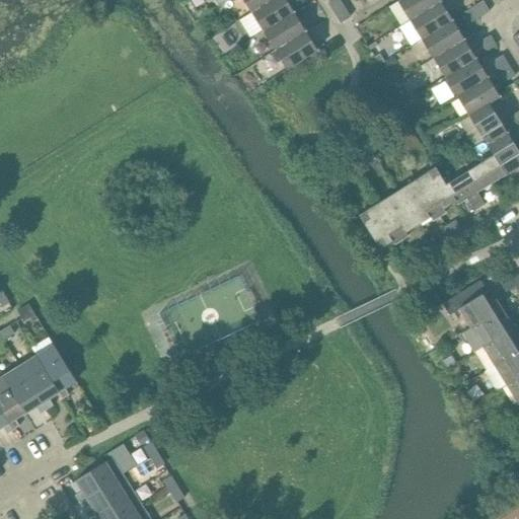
[(243,0),(251,12),(270,0),(243,0)]
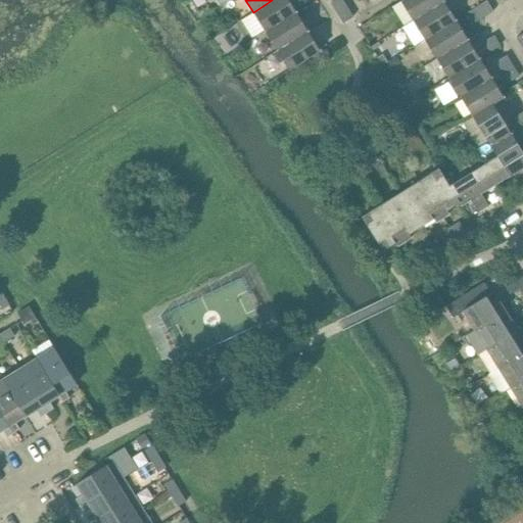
[(288,0),(272,0),(253,12),(265,32),(296,12),(288,0)]
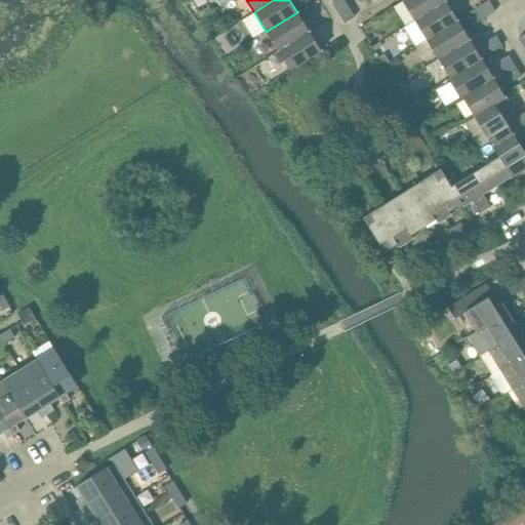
[(345,24),(355,17),(344,0),(336,0),(331,3),(345,24)]
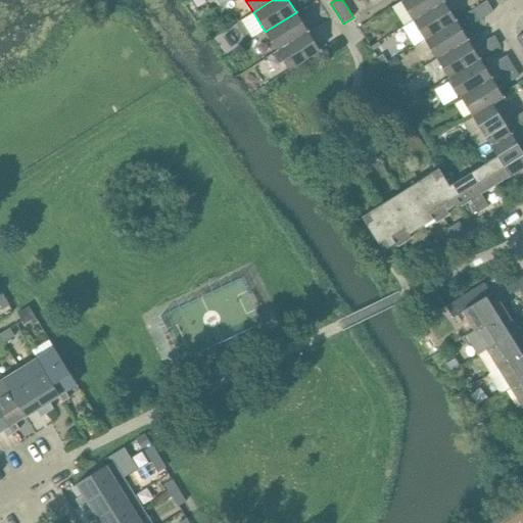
[(443,2),(442,0),(401,0),(400,1),(413,21),(443,2)]
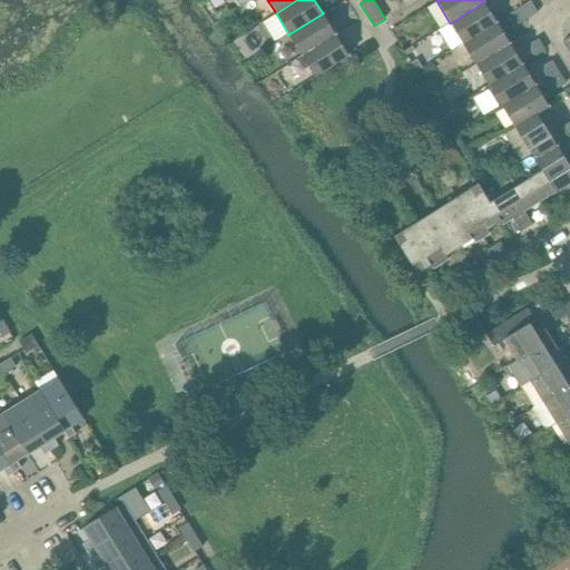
[(509,15),(516,26),(538,12),(530,1),(509,15)]
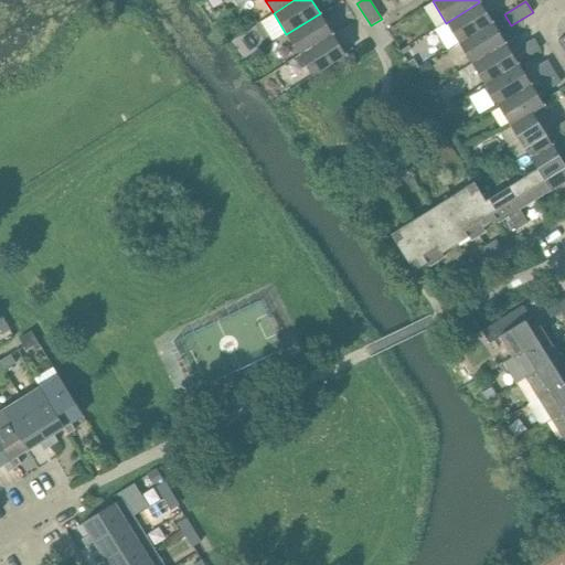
[(492,22),(479,2),(446,23),(458,43),(492,22)]
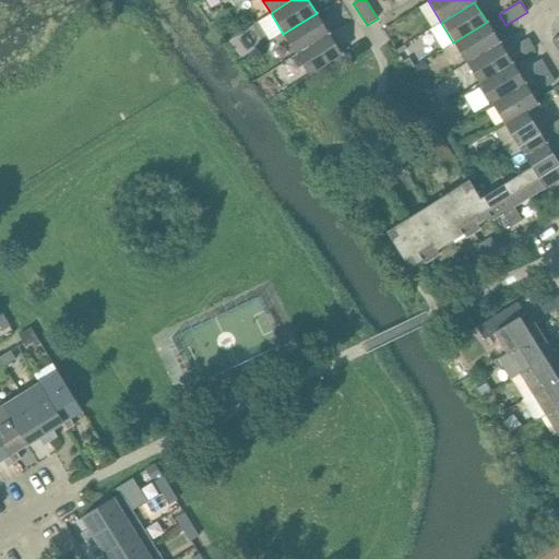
[(329,33),(317,13),(283,34),(296,54),(329,33)]
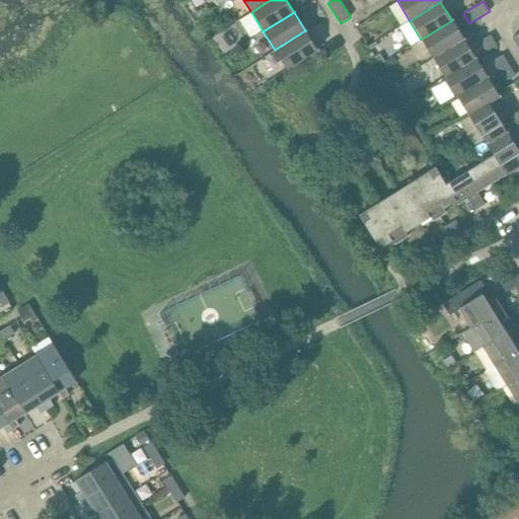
[(452,20),(421,40),(433,59),(464,40),(452,20)]
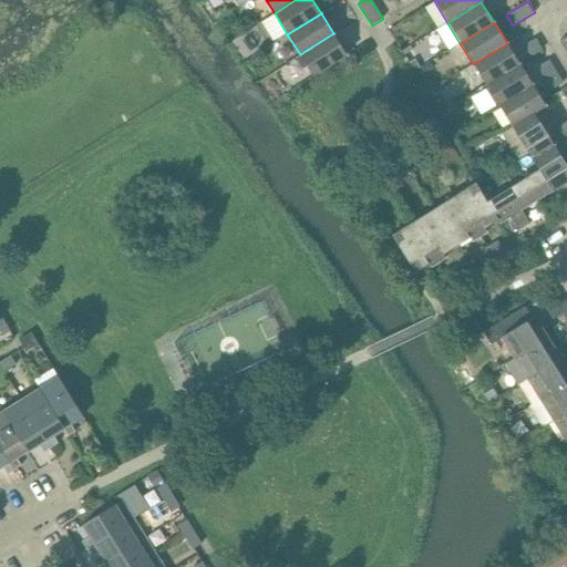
[(333,33),(300,54),(313,75),(347,55),(333,33)]
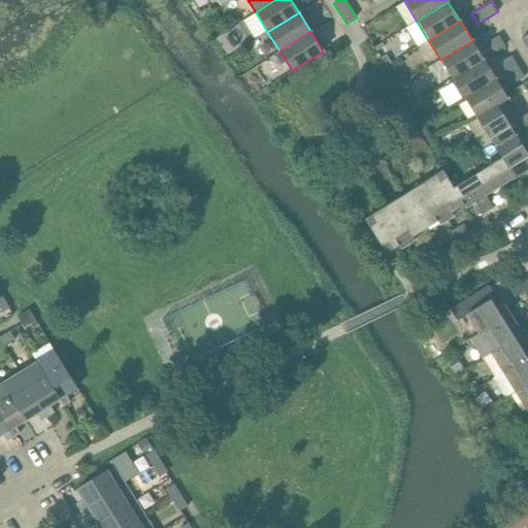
[(505,46),(498,36),(487,43),(493,54),(505,46)]
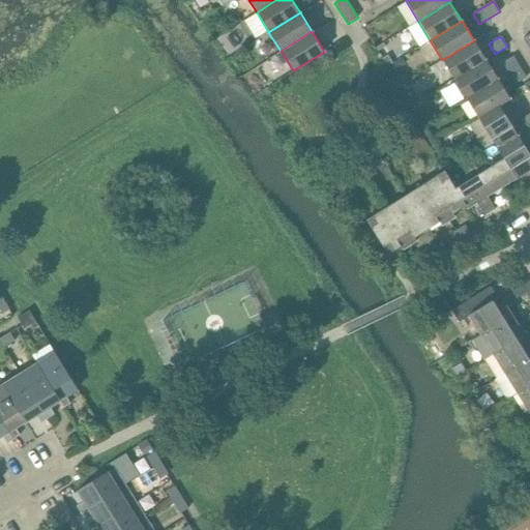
[(486,60),(474,40),(442,60),(454,80),(486,60)]
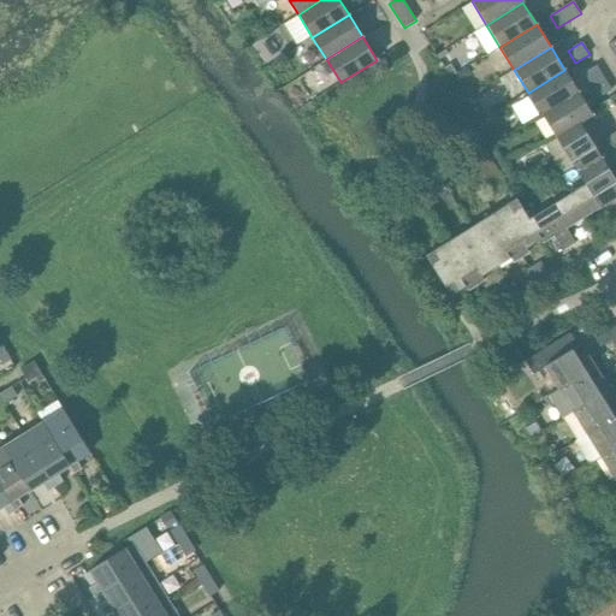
[(603,77),(596,65),(584,72),(591,84),(603,77)]
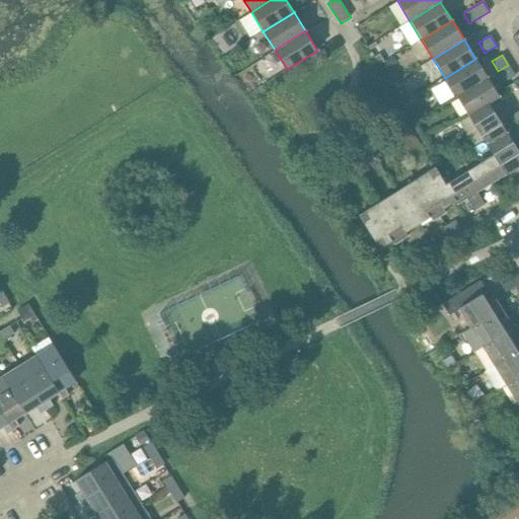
[(488,77),(475,59),(445,78),(456,96),(488,77)]
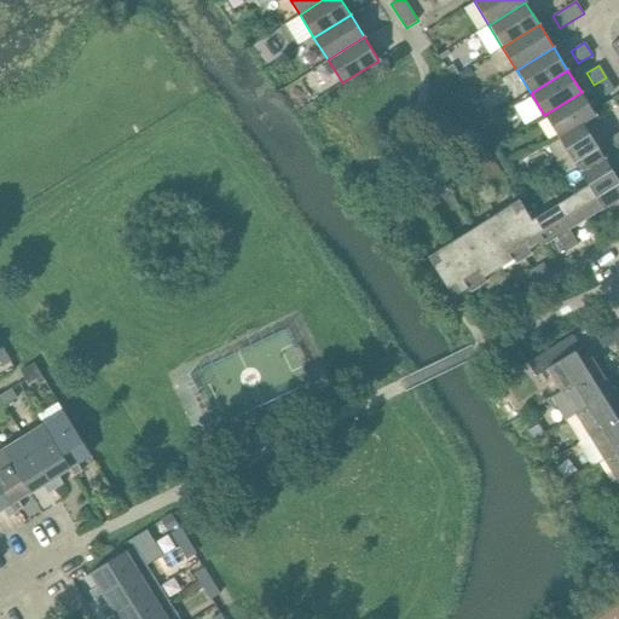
[(463,71),(453,77),(461,90),(470,84),(463,71)]
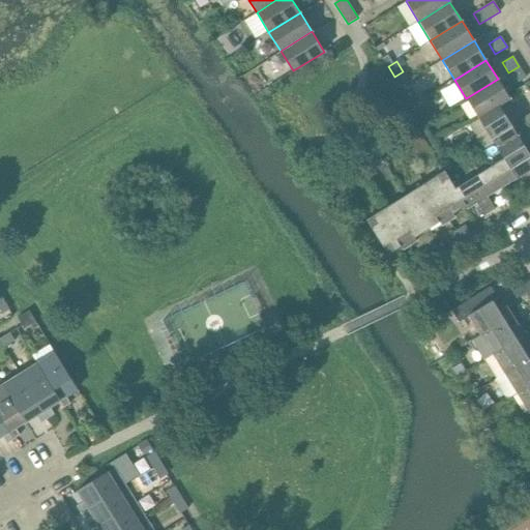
[(519,66),(508,72),(516,83),(526,77),(519,66)]
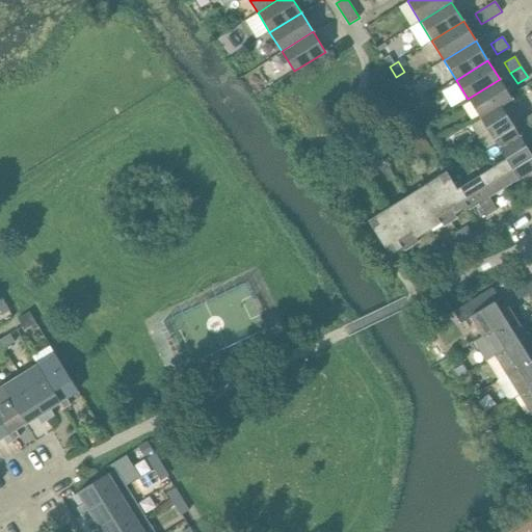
[(512,100),(500,79),(468,99),(480,120),(501,106),(512,100)]
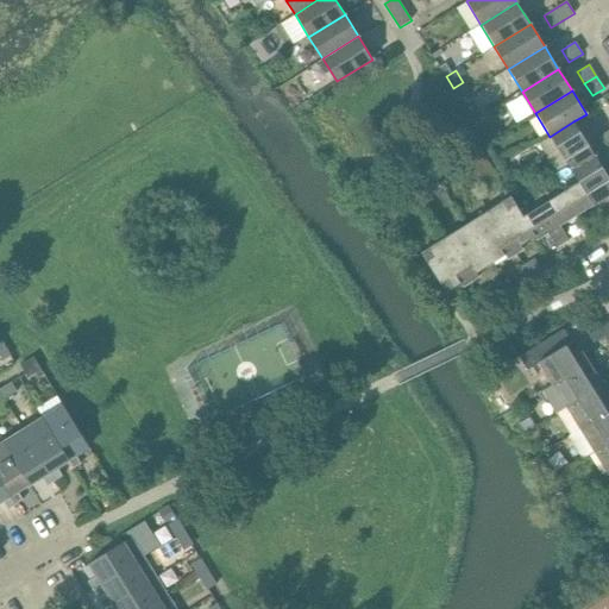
[(595,156),(573,121),(550,137),(571,171),(595,156)]
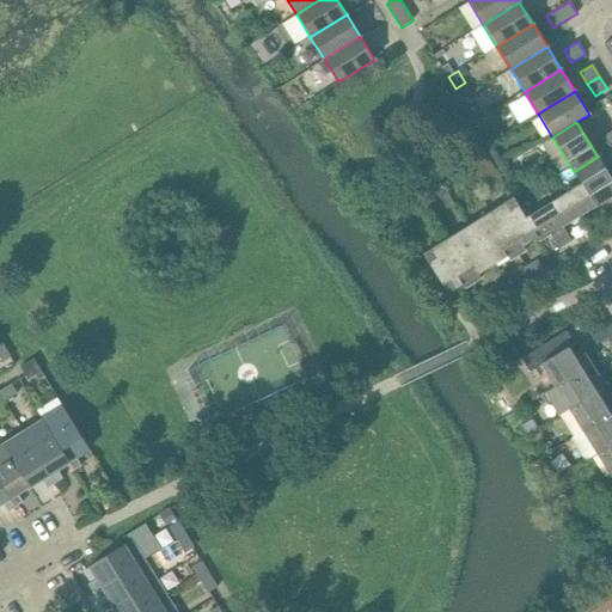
[(491,127),(483,133),(489,142),(501,135),(497,128),(491,127)]
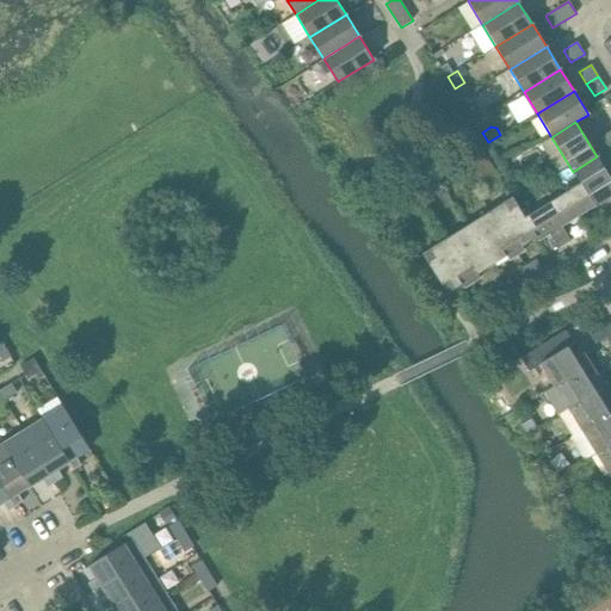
[(610,196),(610,178),(597,156),(573,172),(580,184),(568,191),(582,215),(610,196)]
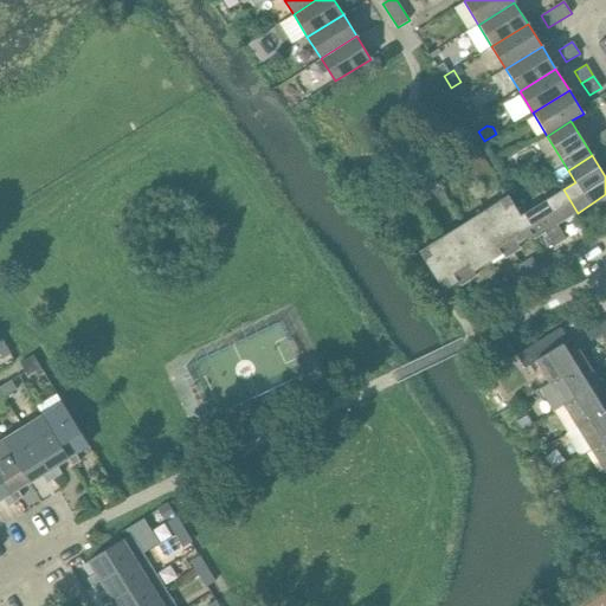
[(558,225),(578,213),(563,189),(521,216),(528,229),(533,236),(534,239),(545,232),(553,246),(566,238),(558,225)]
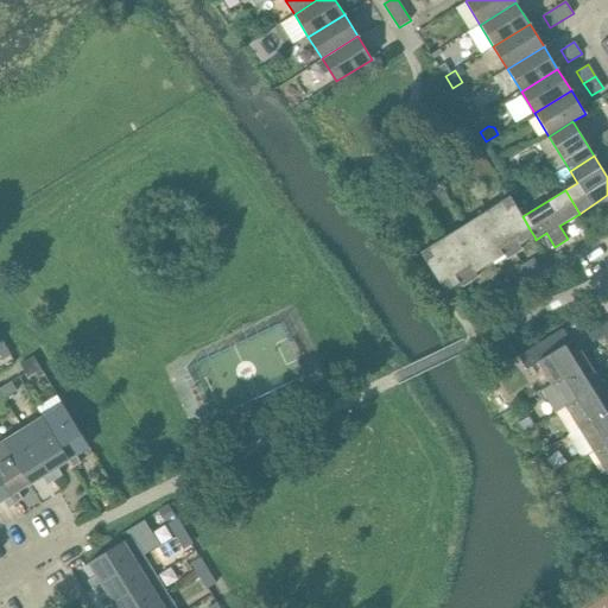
[(500,229),(514,253),(523,248),(520,245),(534,236),(530,229),(523,216),(510,196),(488,210),(500,229)]
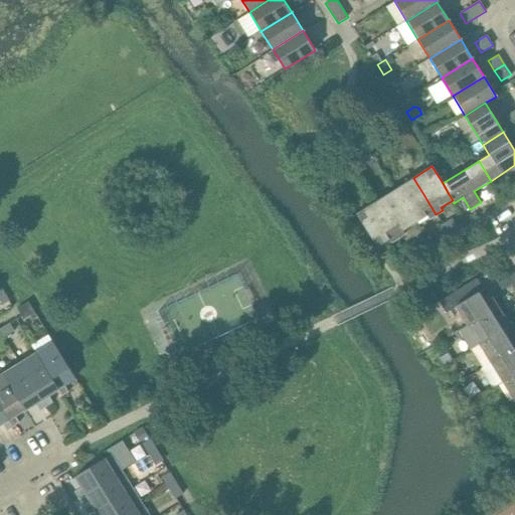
[(436,214),(423,194),(413,178),(394,189),(415,223),(427,215),(430,218),(436,214)]
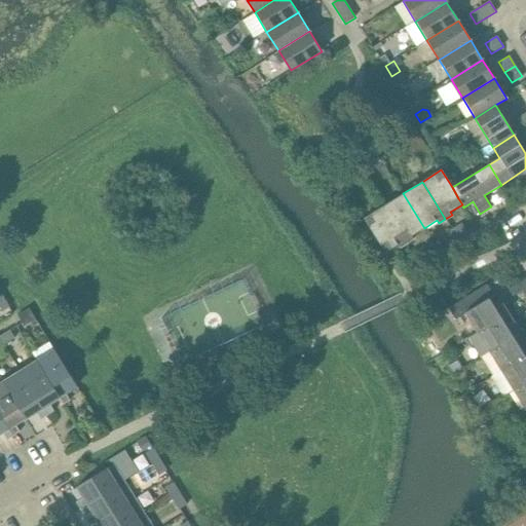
[(383,205),(407,242),(414,238),(412,235),(424,228),(403,193),(383,205)]
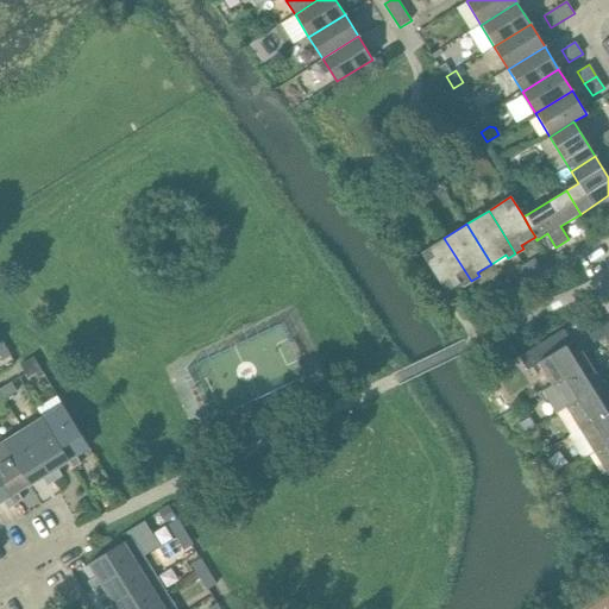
[(464,286),(471,281),(444,238),(421,252),(446,292),(462,282),(464,286)]
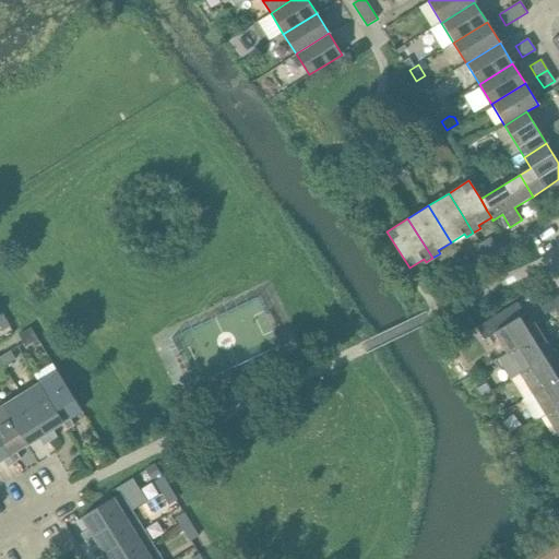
[(487,256),(497,249),(490,238),(480,245),(487,256)]
